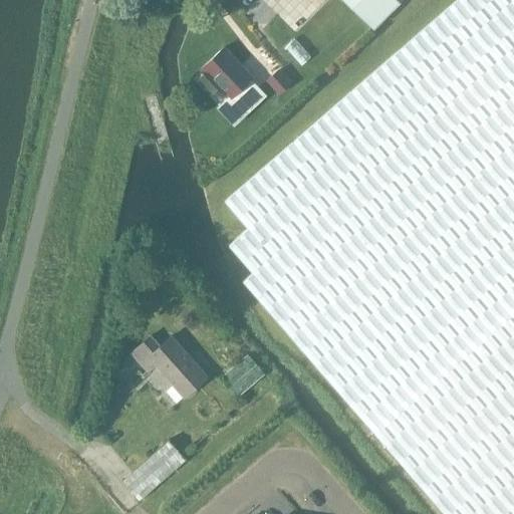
[(513,513),(513,0),(461,0),(223,203),(248,231),(228,248),(252,275),(242,283),(442,513),(513,513)]
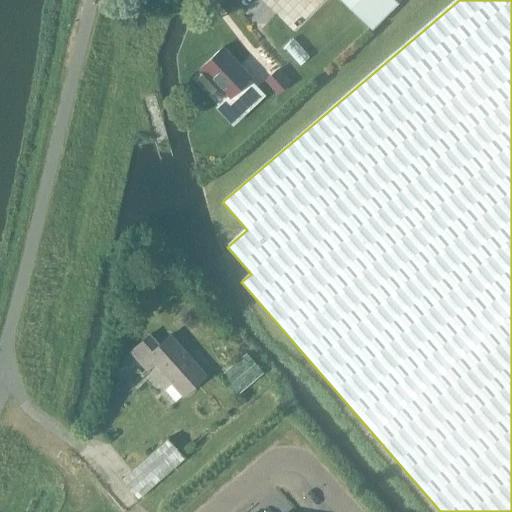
[(398,4),(394,0),(344,0),(374,29),(398,4)]
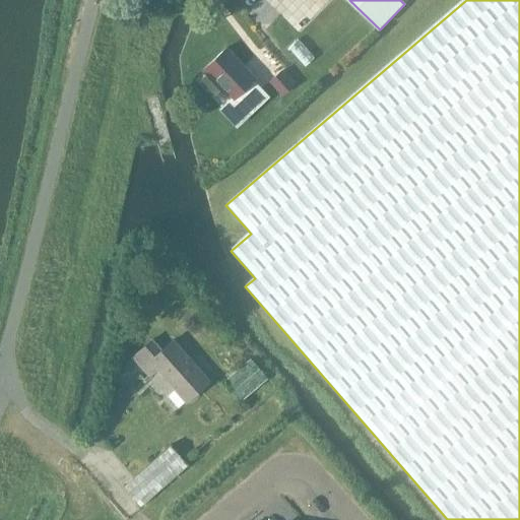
[(236,124),(269,93),(263,87),(256,78),(228,49),(204,71),(233,101),(222,110),(236,124)]
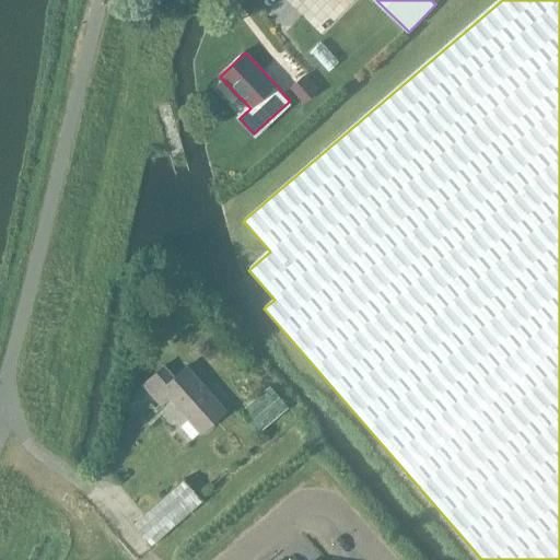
[(292,86),(305,102),(316,91),(303,77),(292,86)]
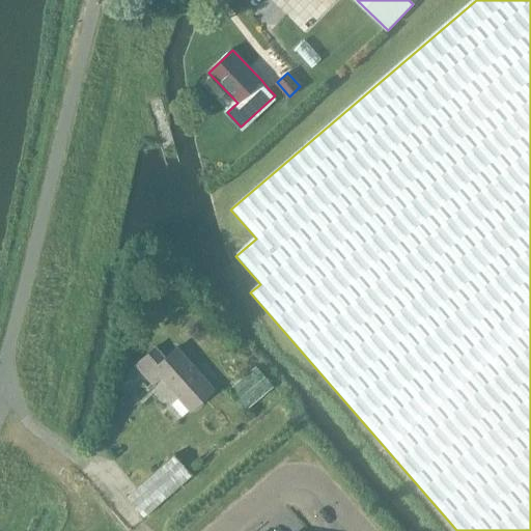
[(135,365),(151,385),(161,376),(191,411),(214,390),(175,348),(164,358),(155,347),(135,365)]
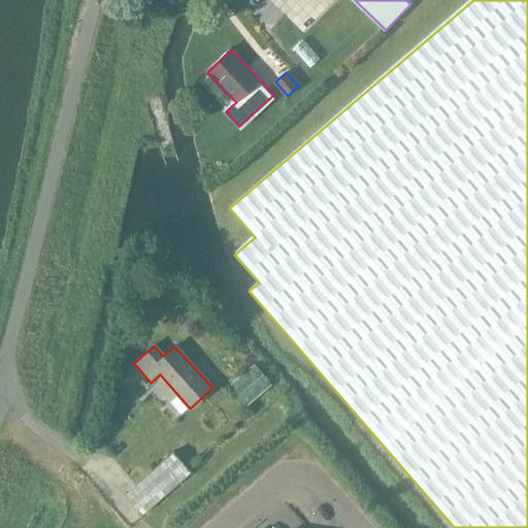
[(242,409),(271,385),(253,364),(225,390),(242,409)]
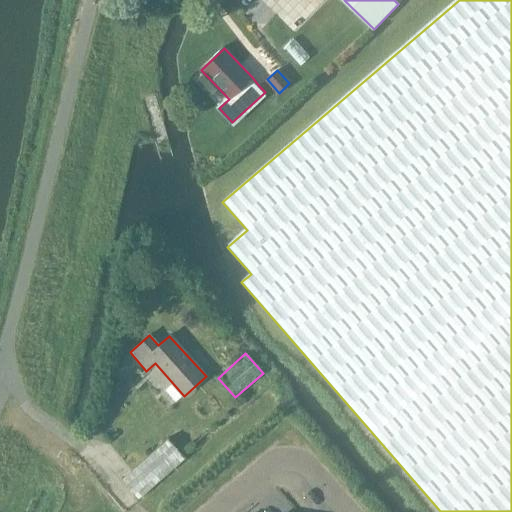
[(136,496),(183,455),(167,437),(120,478),(136,496)]
